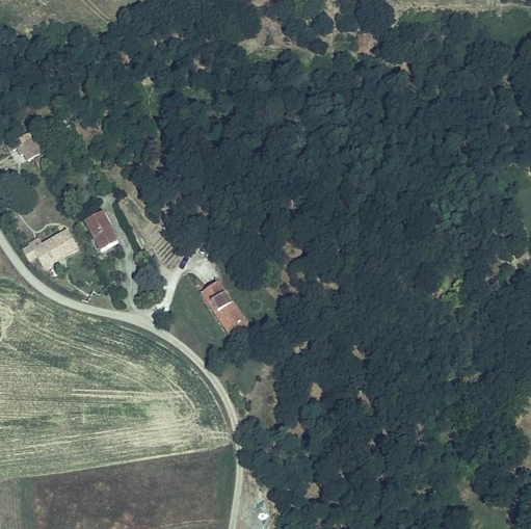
[(369,46),(371,30),(359,29),(357,45),(369,46)]
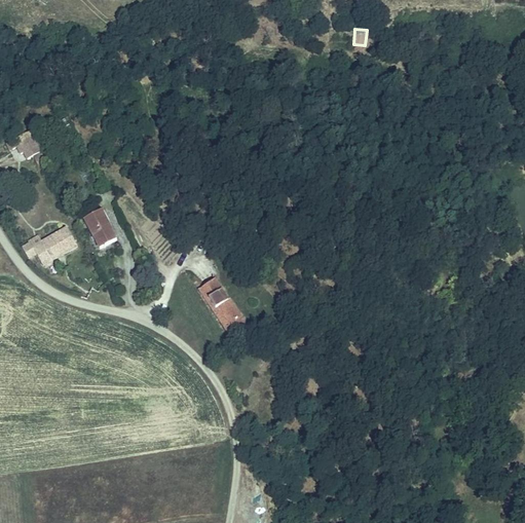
[(28,156),(41,147),(35,138),(21,147),(28,156)]
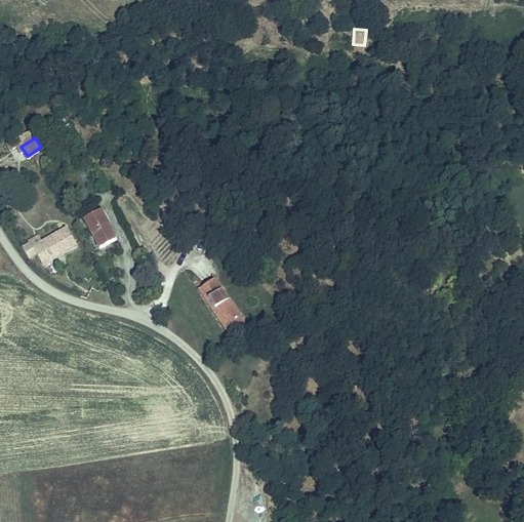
[(99,206),(83,215),(101,243),(117,235),(99,206)]
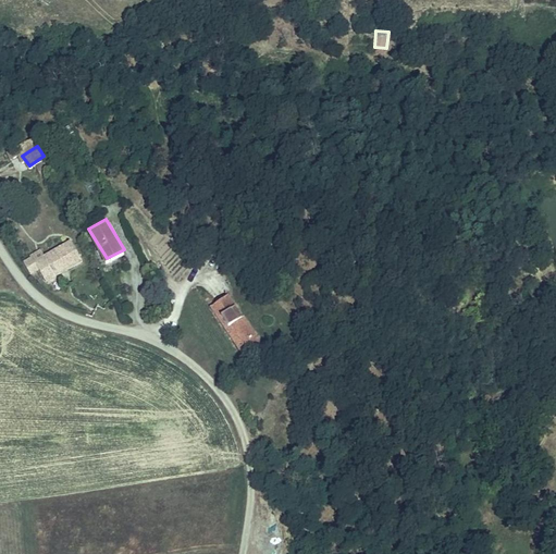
[(69,241),(33,260),(42,279),(78,258),(69,241)]
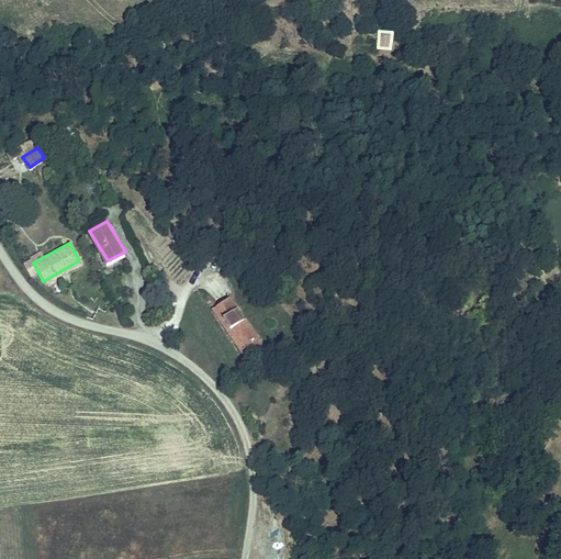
[(243,351),(260,338),(247,319),(246,320),(239,310),(240,310),(232,298),(214,310),(243,351)]
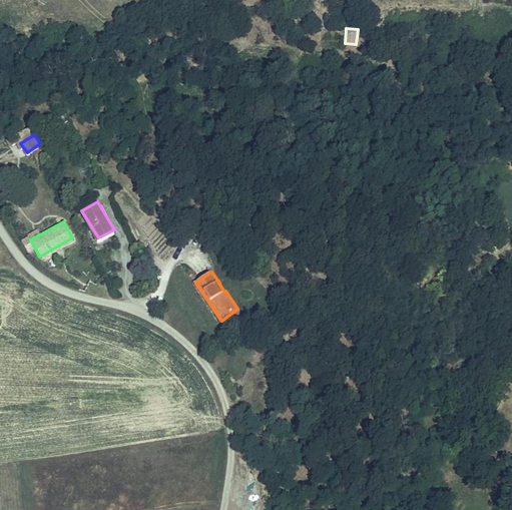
[(241,316),(237,309),(221,321),(225,327),(241,316)]
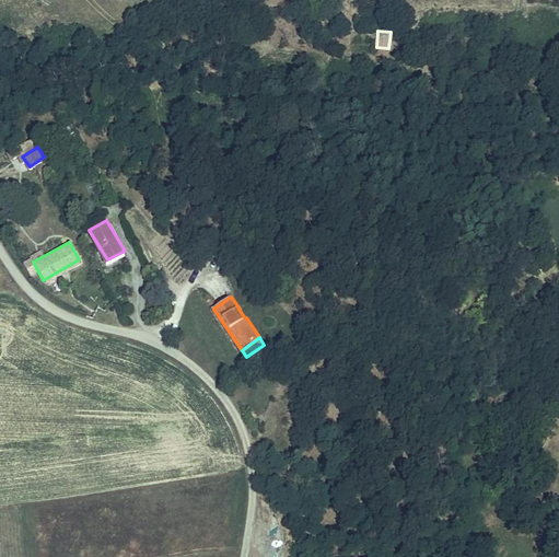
All buildings are outlined.
